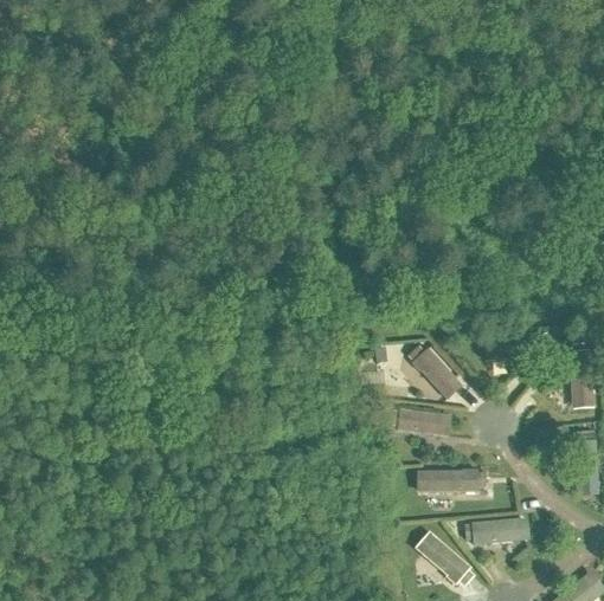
[(541,334),(489,342),(490,362),(545,357),(544,353),(552,351),(552,346),(550,334),(543,335),(541,334)]
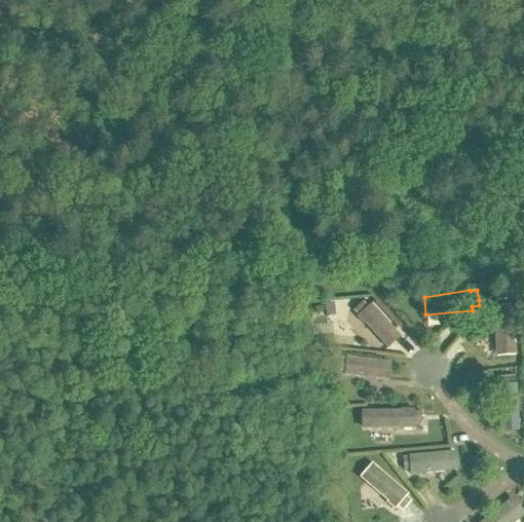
[(516,352),(513,303),(509,303),(509,297),(497,298),(497,304),(494,304),(498,353),(516,352)]
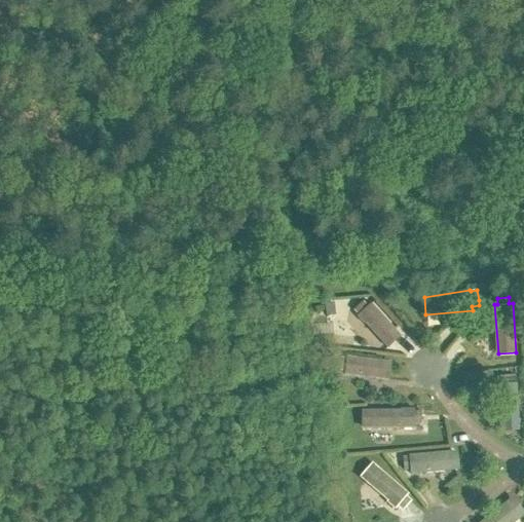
[(359,314),(388,346),(402,334),(372,301),(370,303),(365,299),(356,308),(360,312),(359,314)]
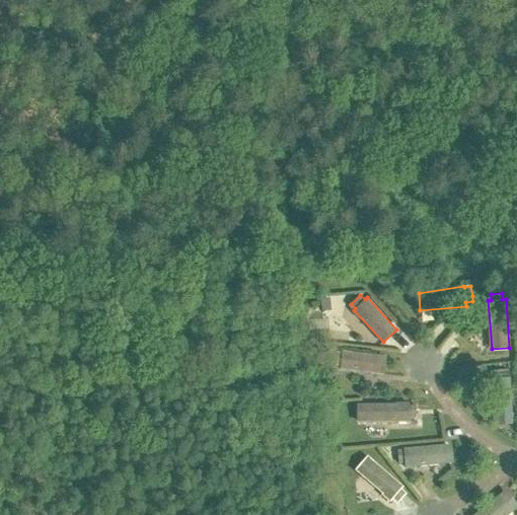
[(387,355),(344,349),(343,351),(337,350),(336,362),(342,363),(341,367),(384,373),(387,355)]
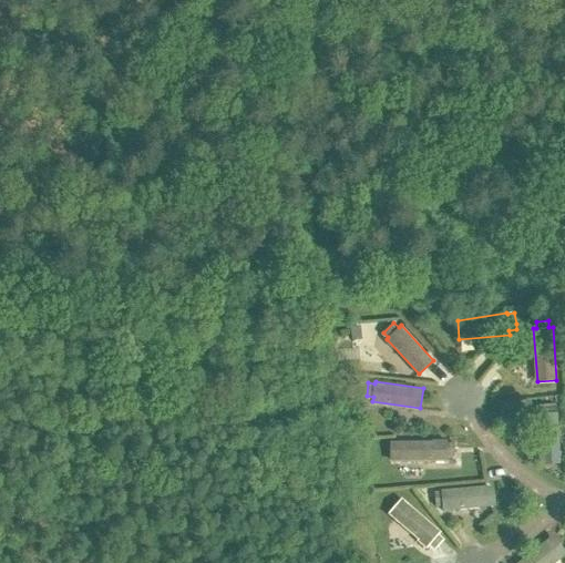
[(544,463),(563,462),(560,411),(558,411),(558,402),(541,403),(542,412),(541,412),(544,463)]
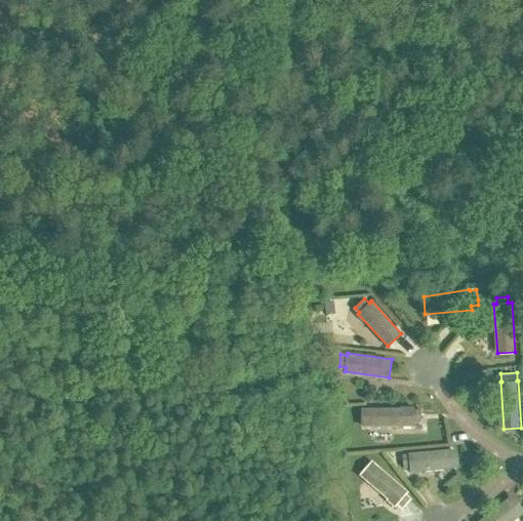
[(362,407),(362,425),(415,425),(415,419),(421,419),(421,408),(362,407)]
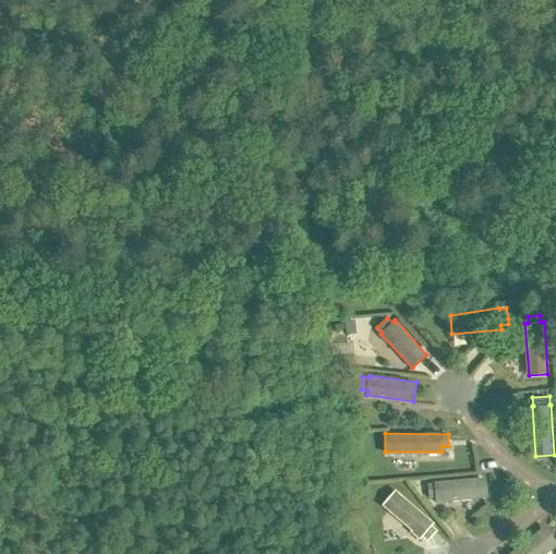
[(435,481),(436,500),(487,496),(486,477),(435,481)]
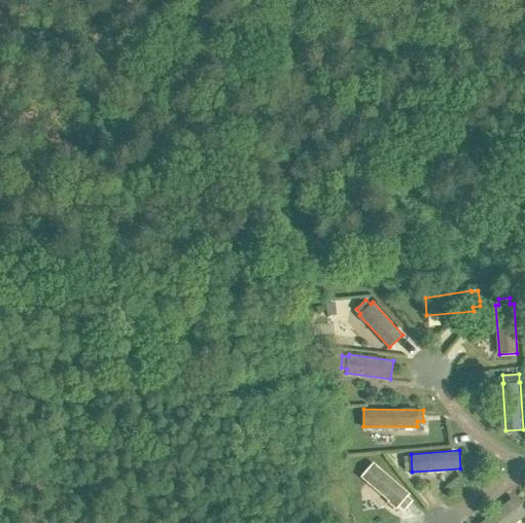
[(362,476),(396,508),(410,494),(375,462),(362,476)]
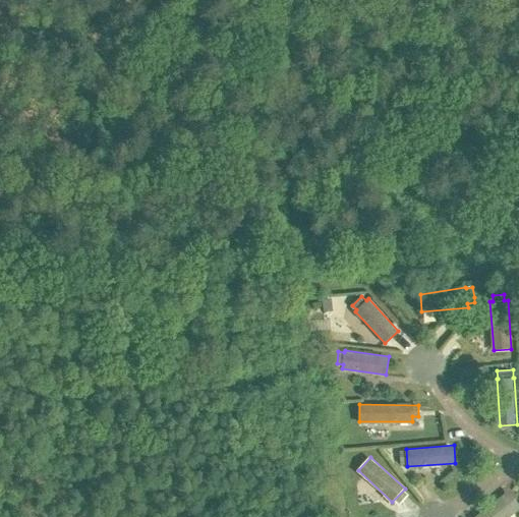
[(474,516),(508,516),(518,509),(518,504),(508,491),(474,516)]
